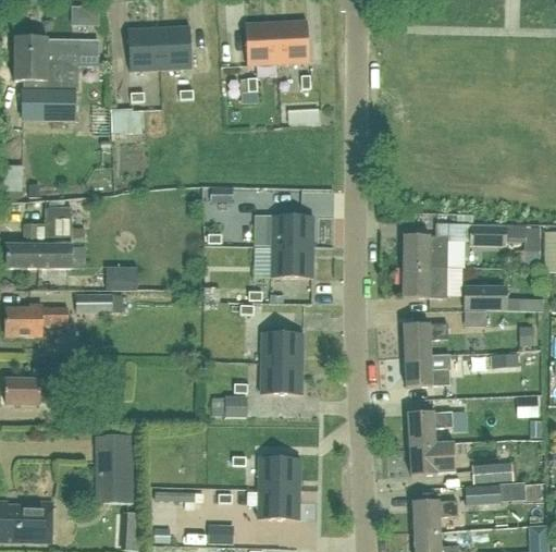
[(307,20),(276,21),(279,62),(309,61),(307,20)]
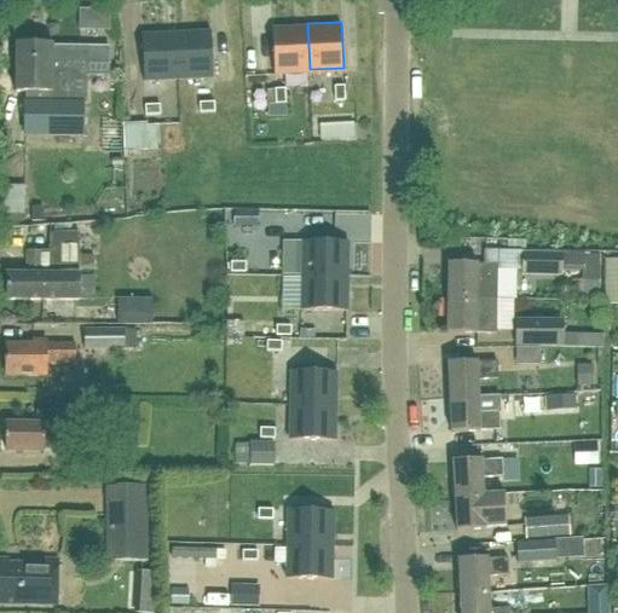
[(307,23),(272,25),(275,71),(289,70),(300,70),(310,69),(307,23)]
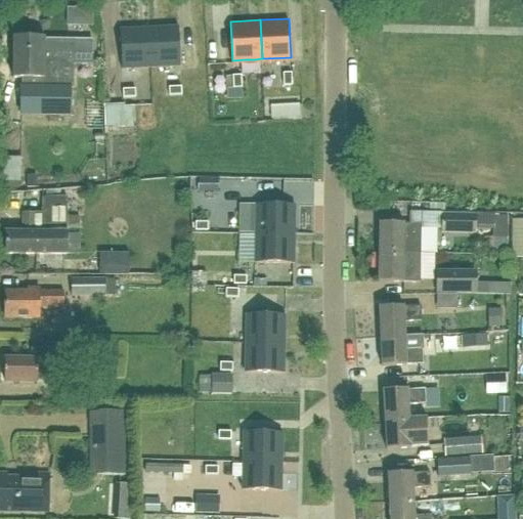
[(178,24),(149,25),(151,65),(180,62),(178,24)]
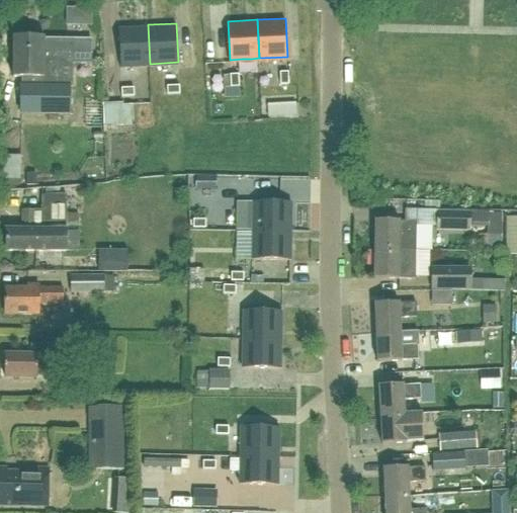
[(148,24),(118,26),(120,65),(150,64),(148,24)]
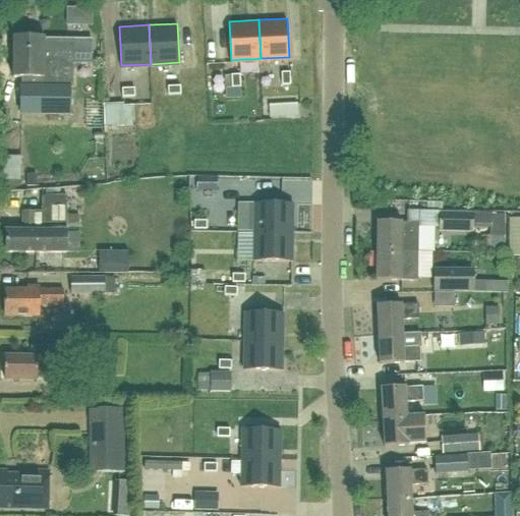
[(44,36),(44,34),(12,34),(12,74),(21,74),(21,82),(21,83),(20,111),(69,112),(70,83),(72,83),(72,56),(73,56),(73,36),(44,36)]
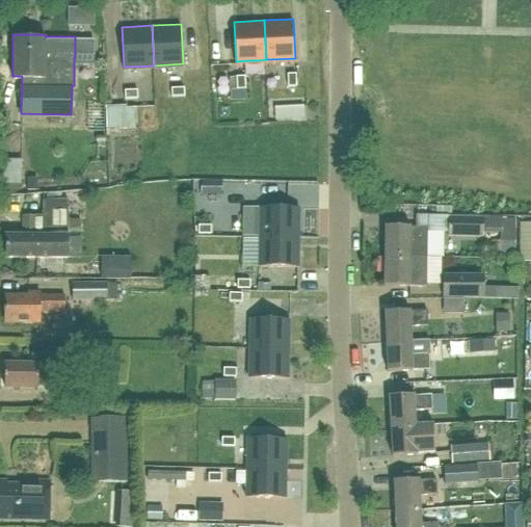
[(296,71),(288,71),(288,83),(296,83),(296,71)]
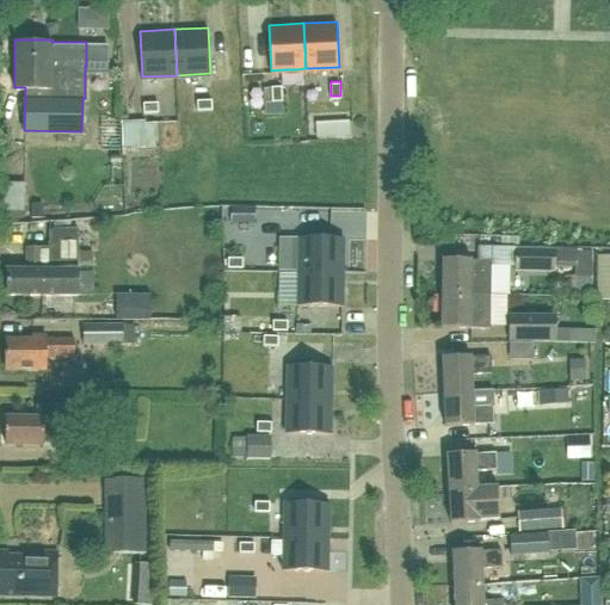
[(281,82),(270,82),(271,97),(281,97),(281,82)]
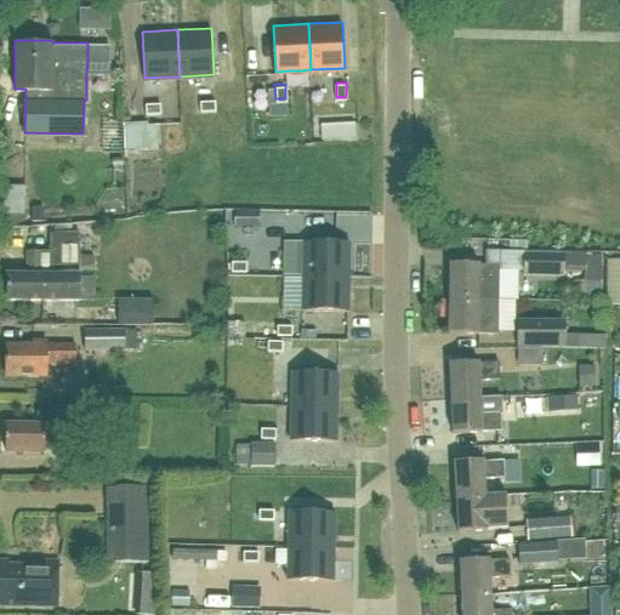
[(216,98),(200,100),(200,109),(216,108),(216,98)]
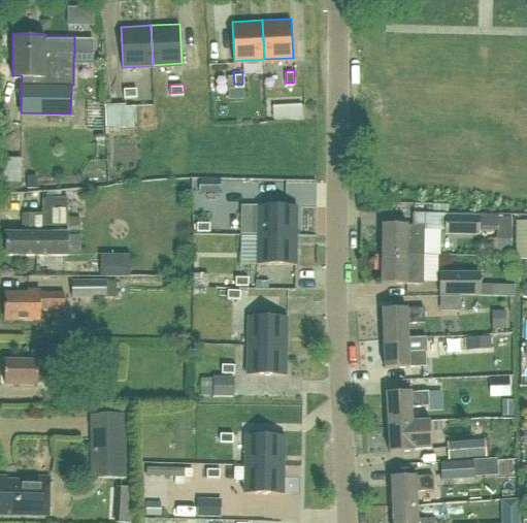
[(137,86),(124,87),(124,95),(137,95),(137,86)]
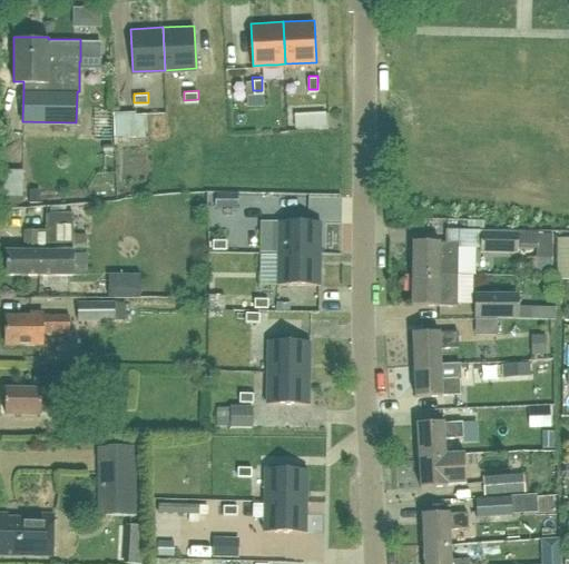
[(326,109),(312,110),(313,125),(327,124),(326,109)]
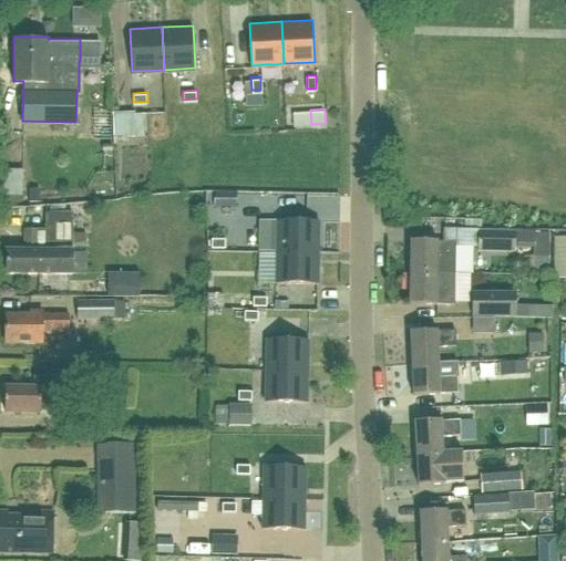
[(146,133),(145,112),(114,113),(115,141),(130,139),(129,133),(146,133)]
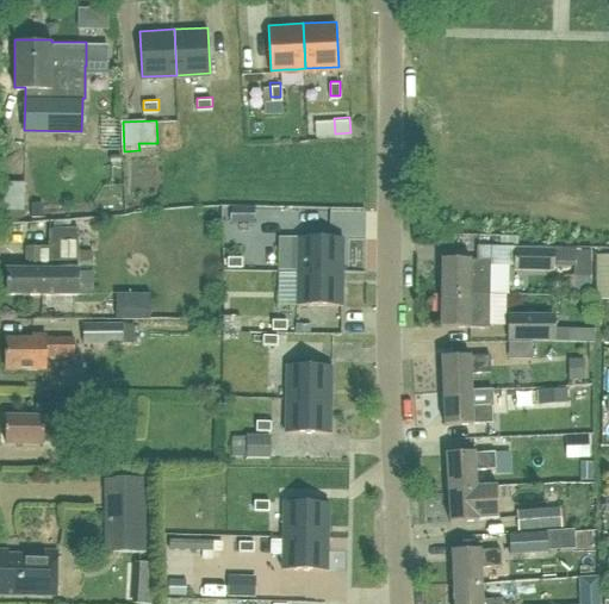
[(256,204),(231,204),(231,218),(256,218),(256,204)]
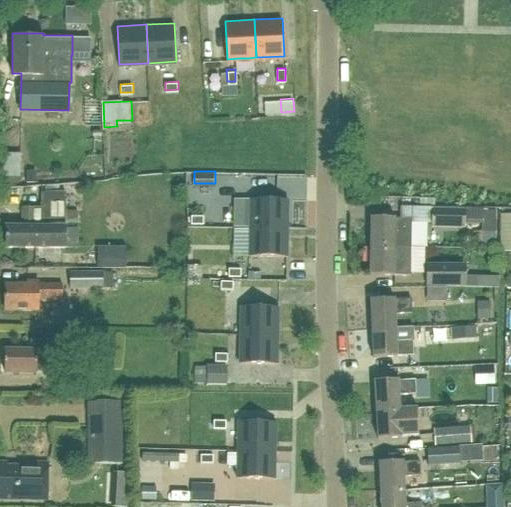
[(65,208),(65,189),(42,189),(42,204),(22,204),(22,223),(5,223),(6,244),(35,243),(53,243),(80,243),(80,225),(75,225),(75,208),(65,208)]
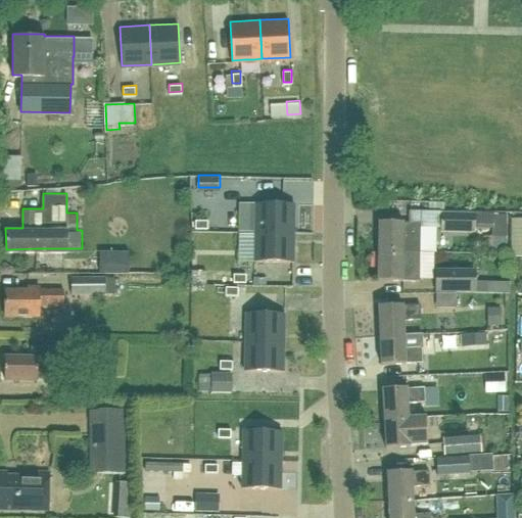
[(294,201),(255,201),(255,230),(294,231),(294,201)]
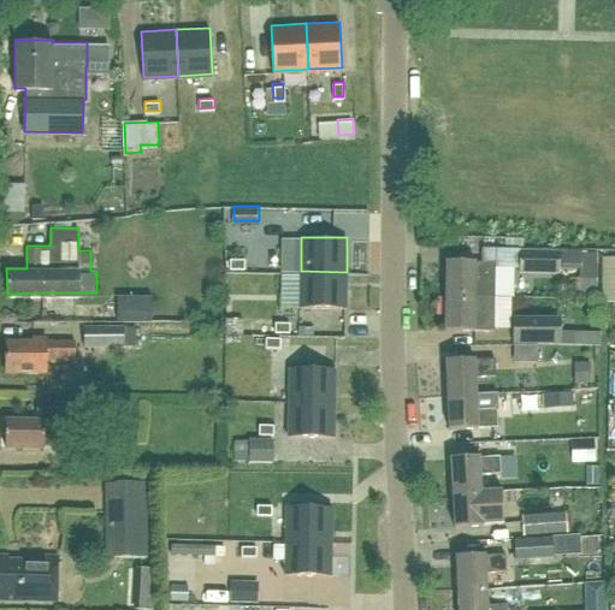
[(597,247),(520,246),(520,270),(561,270),(561,264),(581,265),(581,273),(571,273),(571,290),(596,290),(597,247)]
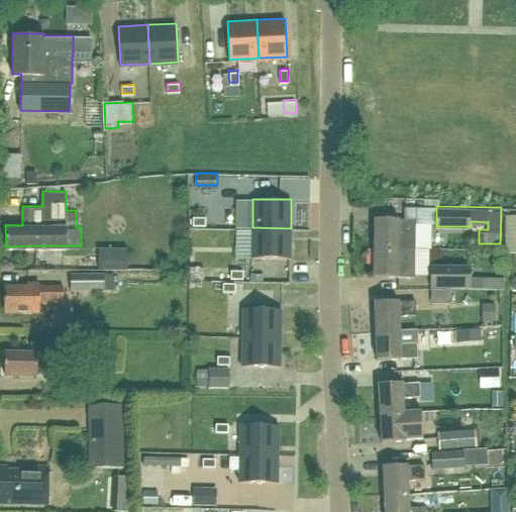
[(515,211),(506,211),(506,248),(515,248),(515,211)]
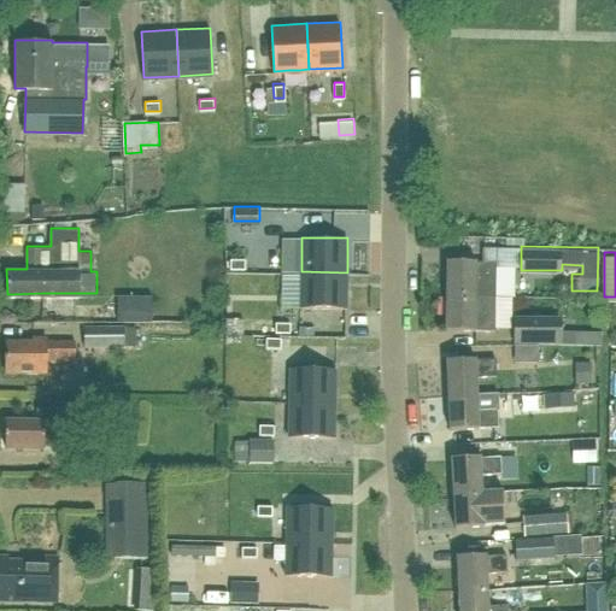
[(230,258),(230,268),(245,268),(246,258),(230,258)]
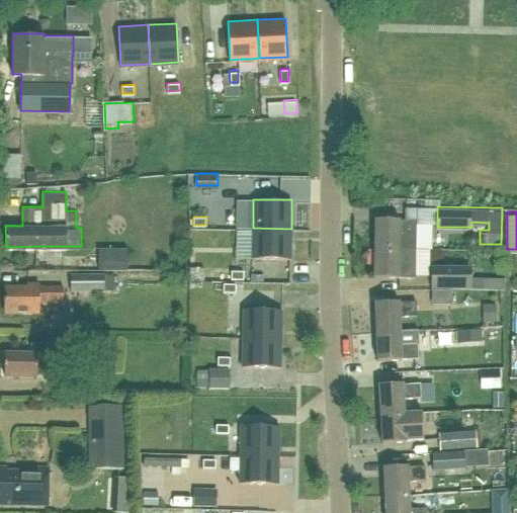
[(375,218),(375,246),(414,247),(414,233),(416,233),(417,219),(400,219),(400,218),(375,218)]
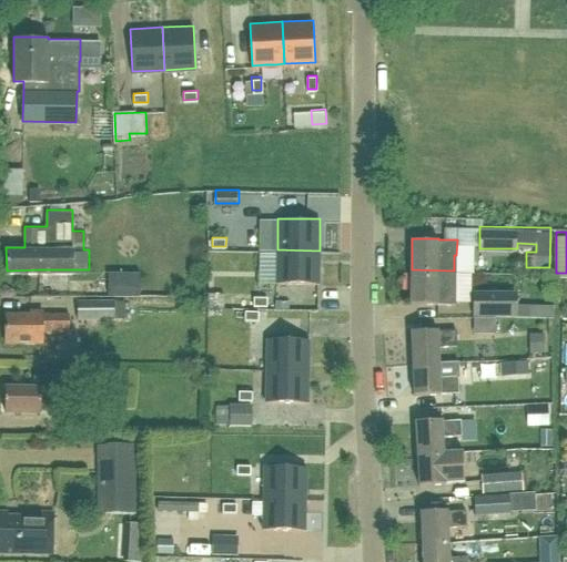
[(320,251),(277,249),(276,282),(319,282),(320,251)]
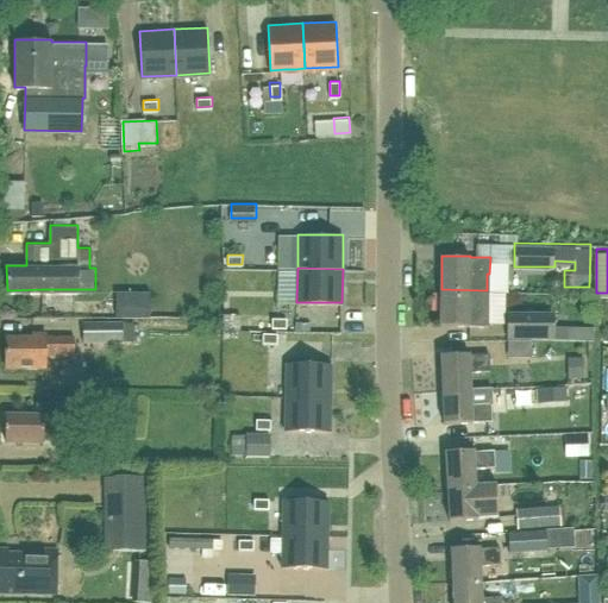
[(146,314),(146,289),(124,289),(124,315),(146,314)]
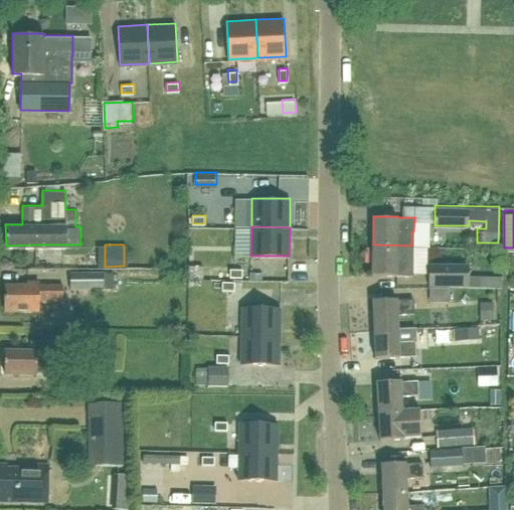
[(373,244),(372,275),(396,275),(396,274),(413,274),(413,260),(410,260),(411,245),(373,244)]
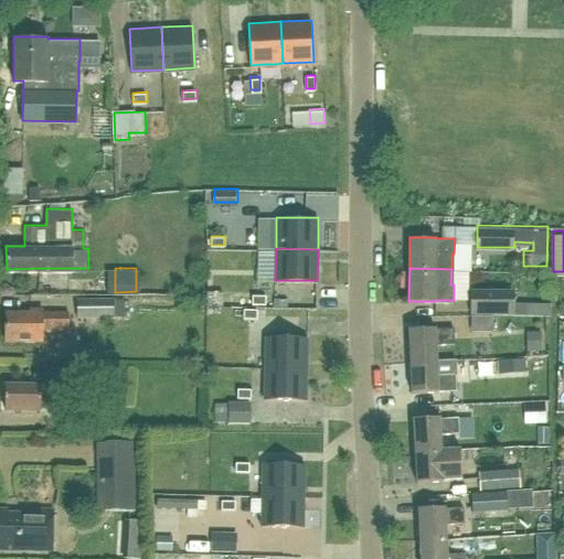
[(514,311),(514,287),(471,287),(471,311),(514,311)]
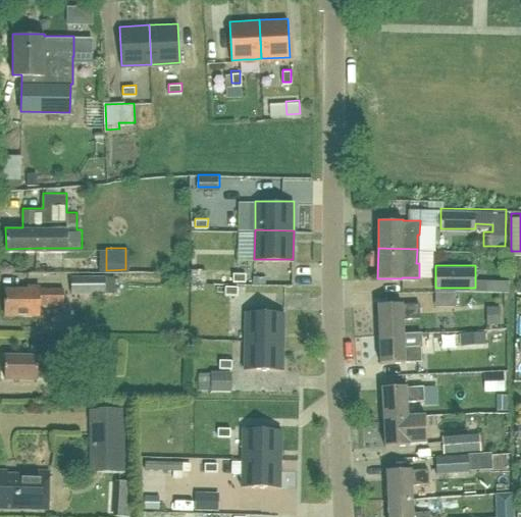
[(233,271),(233,279),(246,279),(246,271),(233,271)]
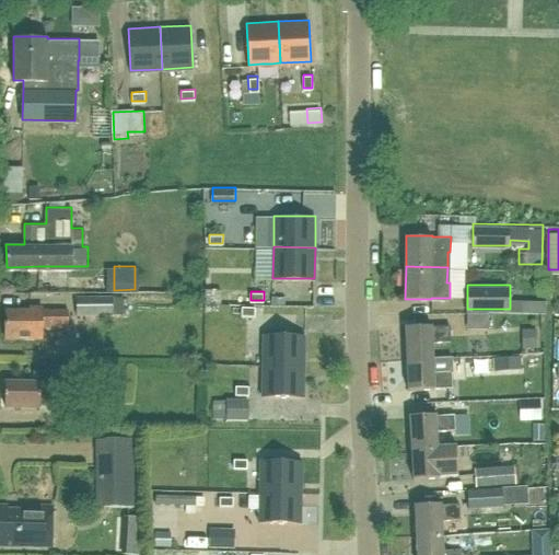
[(115,312),(114,293),(78,293),(78,313),(115,312)]
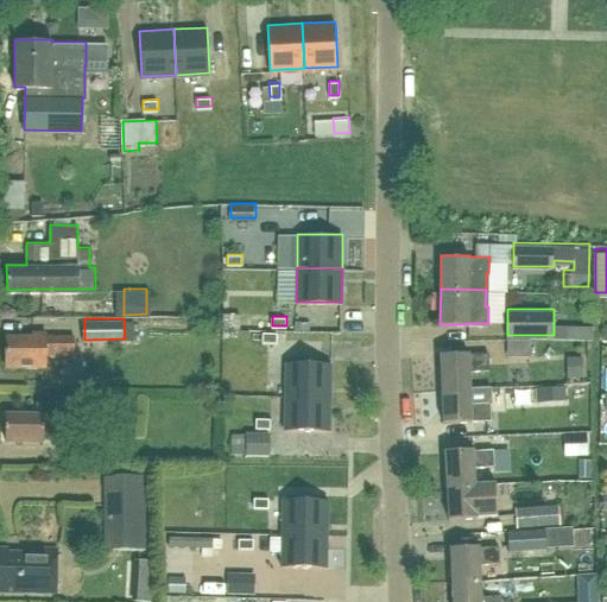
[(45,330),(32,330),(32,334),(6,334),(6,366),(45,366),(45,354),(74,353),(74,334),(45,334),(45,330)]
